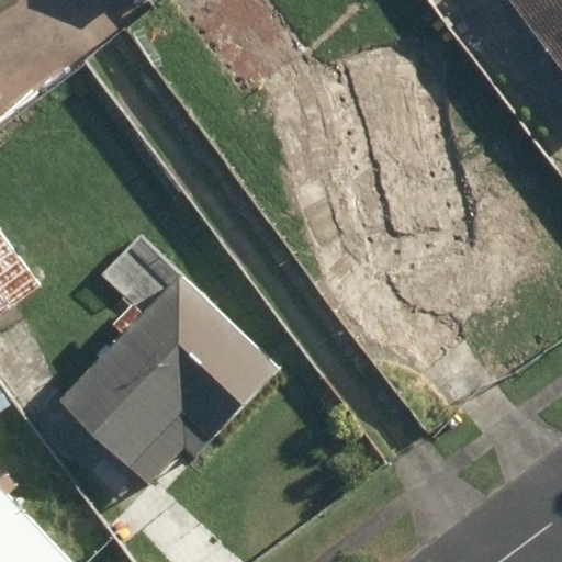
[(209,0),(183,21),(238,91),(298,45),(261,0),(209,0)]
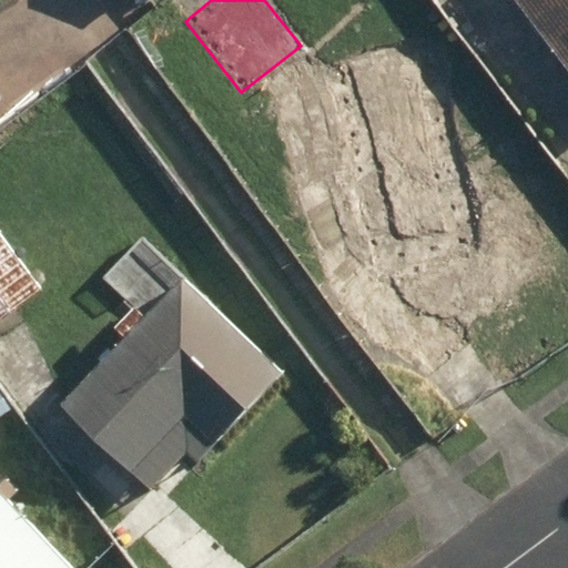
[(567,0),(516,0),(567,67),(567,0)]
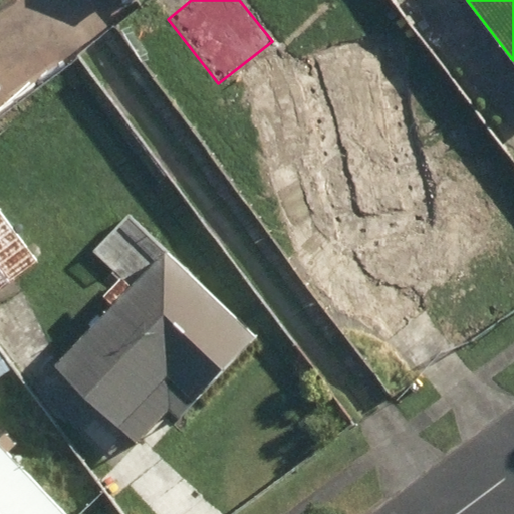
[(292,56),(332,259),(432,240),(392,37),(292,56)]
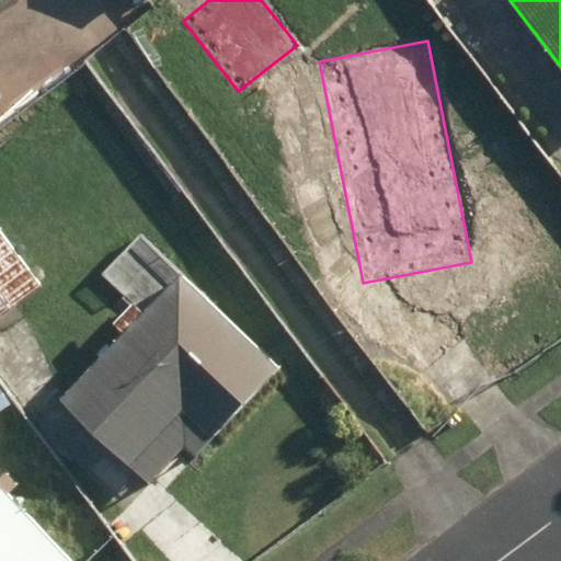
[(0,315),(42,286),(0,228),(0,315)]
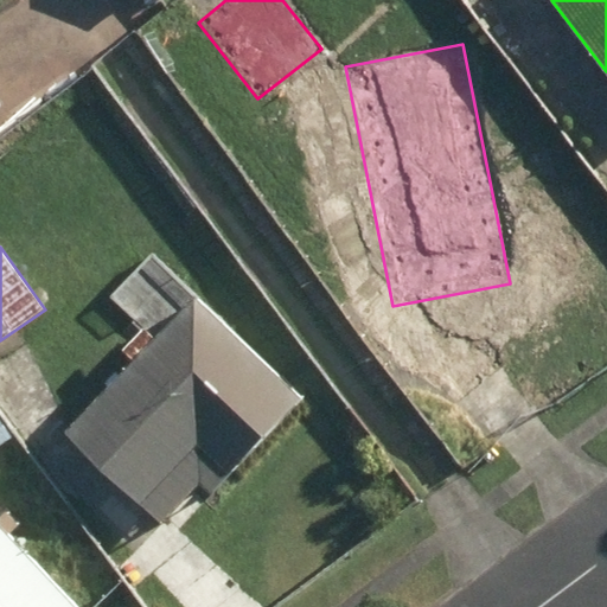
[(64,428),(160,522),(198,481),(208,491),(300,396),(195,294),(64,428)]
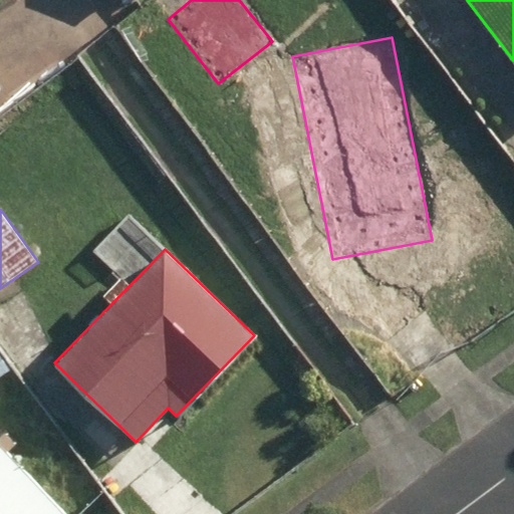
[(0,513),(66,513),(0,443),(0,513)]
